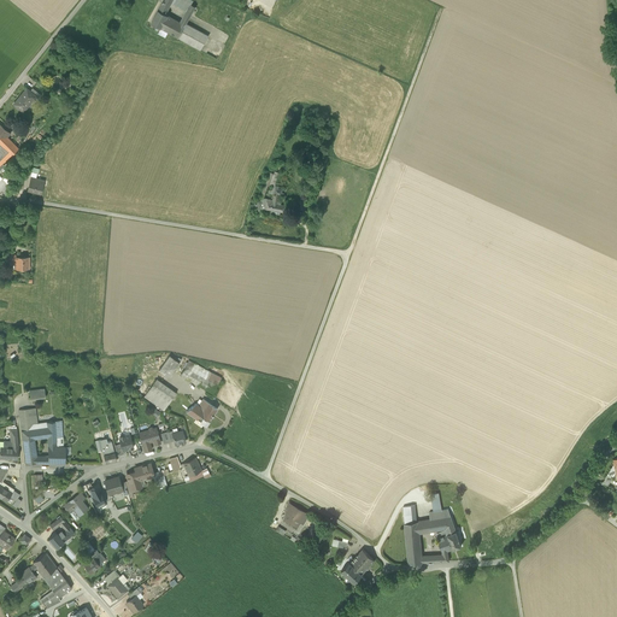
[(181,0),(172,0),(171,4),(186,12),(191,5),(181,0)]
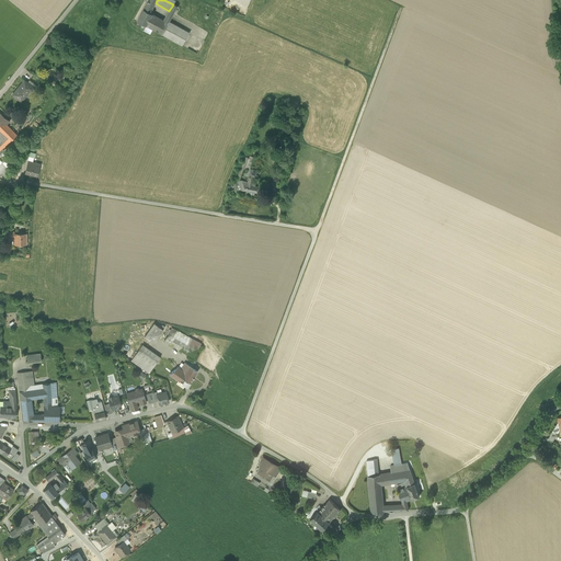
[(150,13),(153,7),(148,3),(144,10),(150,13)]
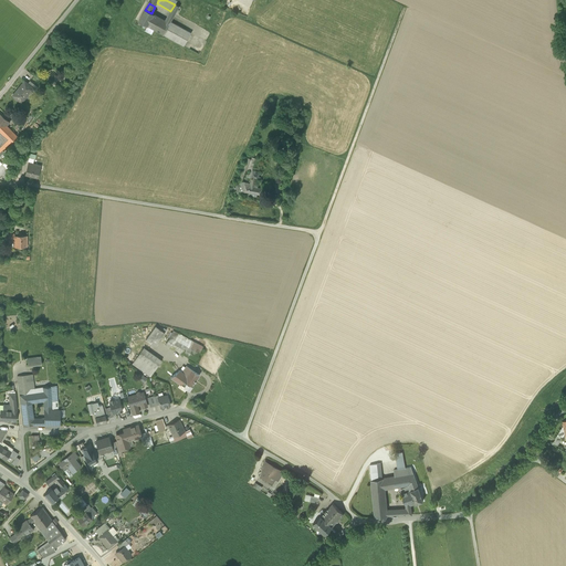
[(138,21),(148,27),(155,14),(152,13),(145,10),(138,21)]
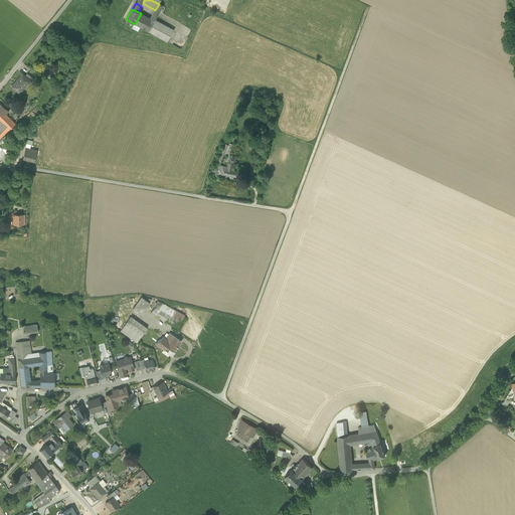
[(135,24),(149,32),(156,20),(158,15),(154,13),(150,19),(141,13),(135,24)]
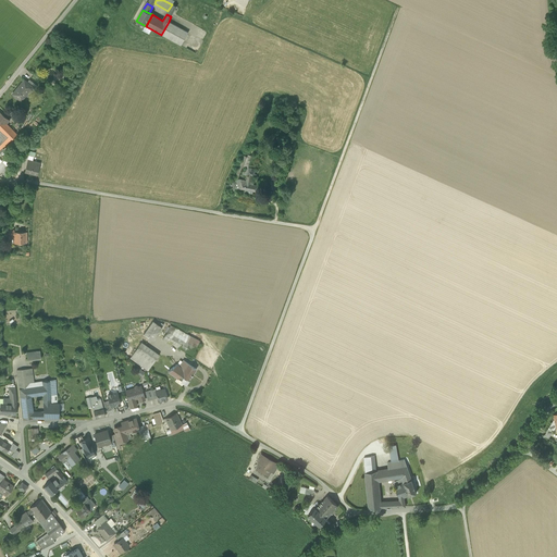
[(188,33),(169,22),(161,35),(182,46),(188,33)]
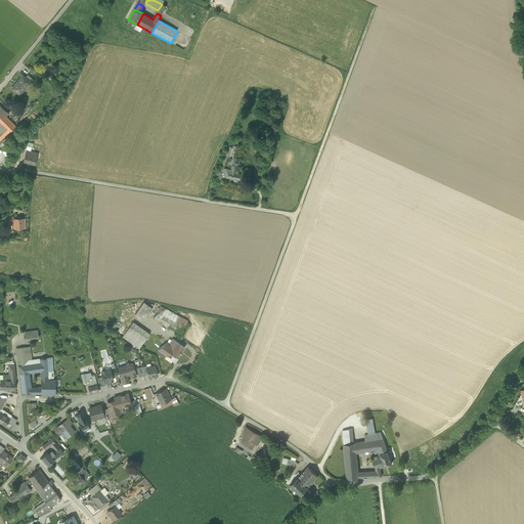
[(31,82),(33,84),(35,81),(28,75),(26,78),(31,82)]
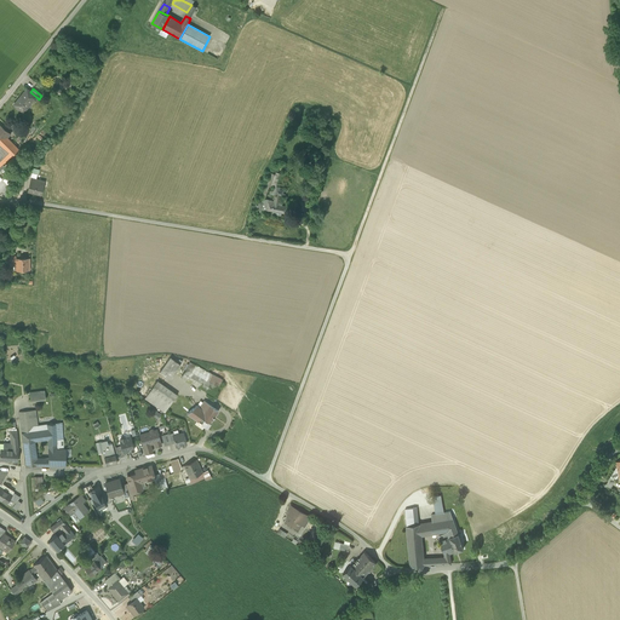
[(13,105),(23,113),(36,97),(30,92),(27,90),(13,105)]
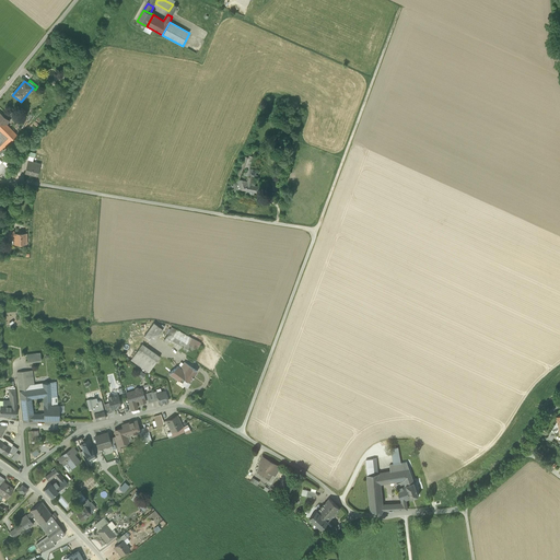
[(0,131),(7,125),(10,121),(0,113),(0,131)]
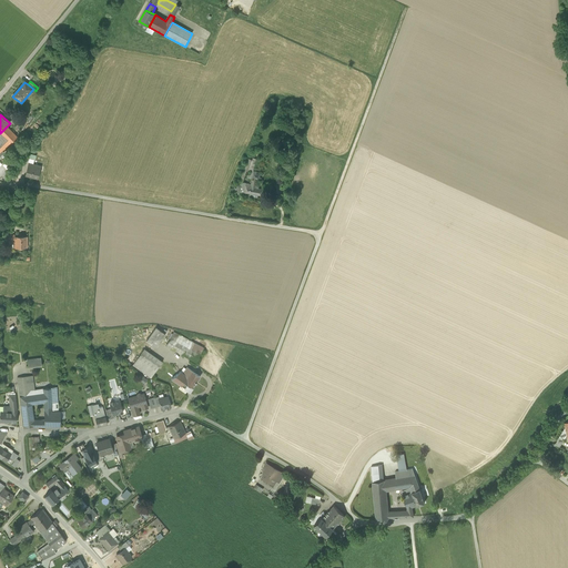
[(0,143),(1,144),(0,144),(0,152),(17,137),(10,130),(7,127),(0,133),(0,143)]
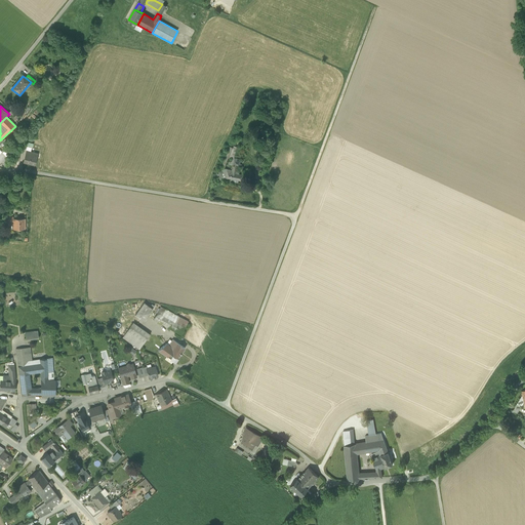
[(24,162),(35,165),(38,154),(31,152),(27,151),(24,162)]
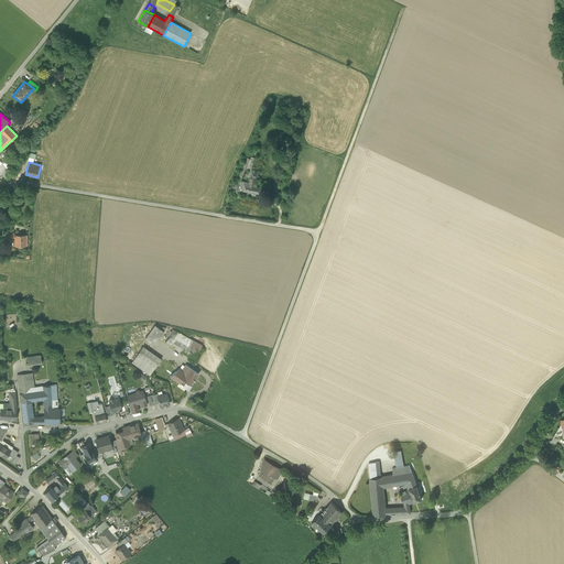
[(248,195),(256,196),(256,194),(260,194),(261,188),(257,187),(257,186),(253,185),(255,179),(257,179),(258,173),(255,173),(255,171),(252,170),(251,175),(246,174),(246,177),(250,179),(249,183),(245,183),(243,192),(248,192),(248,195)]
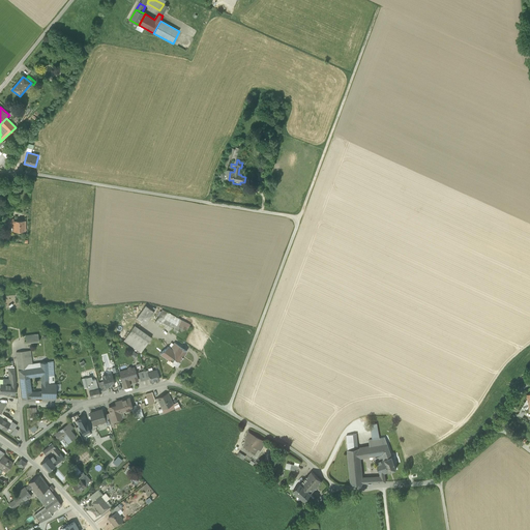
[(221,181),(222,181),(223,181),(223,180),(228,166),(225,165),(221,176),(218,176),(217,180),(221,181)]
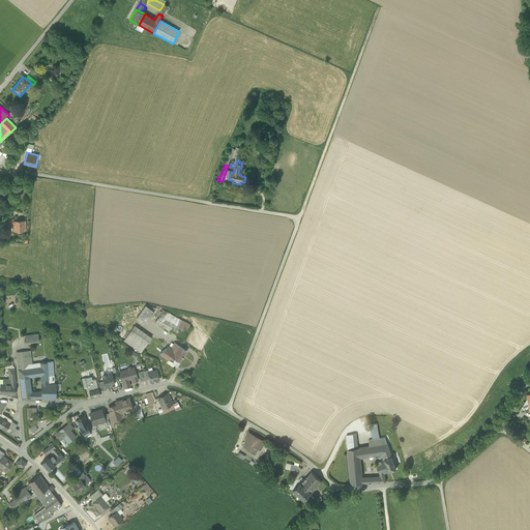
[(12,232),(25,231),(25,221),(13,221),(13,218),(8,218),(8,226),(12,226),(12,232)]
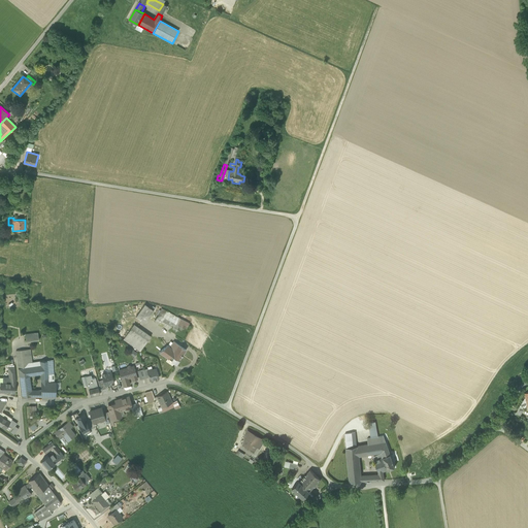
[(136,317),(144,323),(153,310),(144,304),(136,317)]
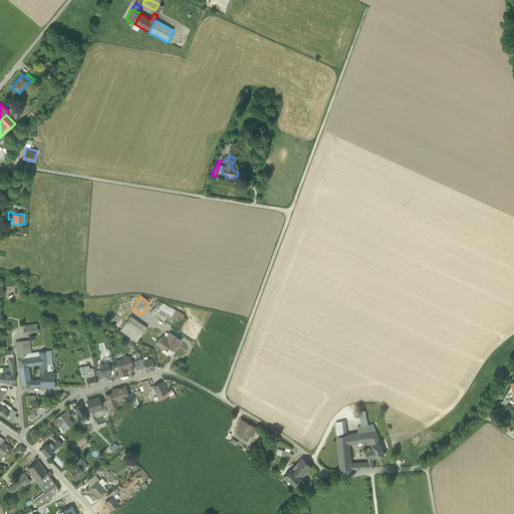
[(151,313),(177,327),(184,315),(157,300),(151,313)]
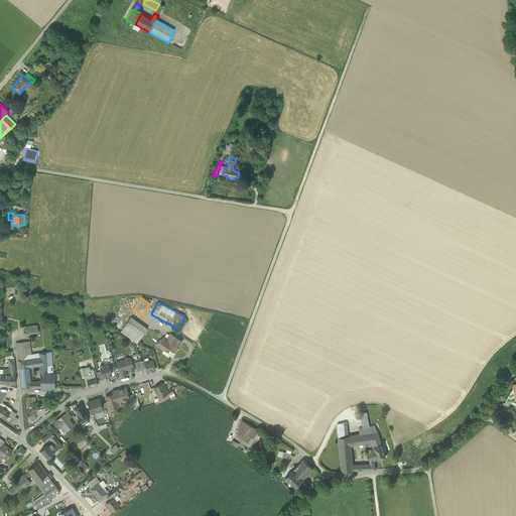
[(135,342),(137,344),(147,329),(131,316),(120,332),(130,339),(135,342)]
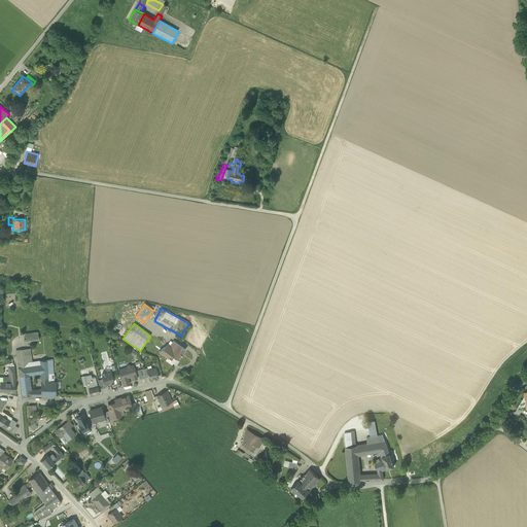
[(25,334),(26,340),(38,339),(37,331),(25,334)]
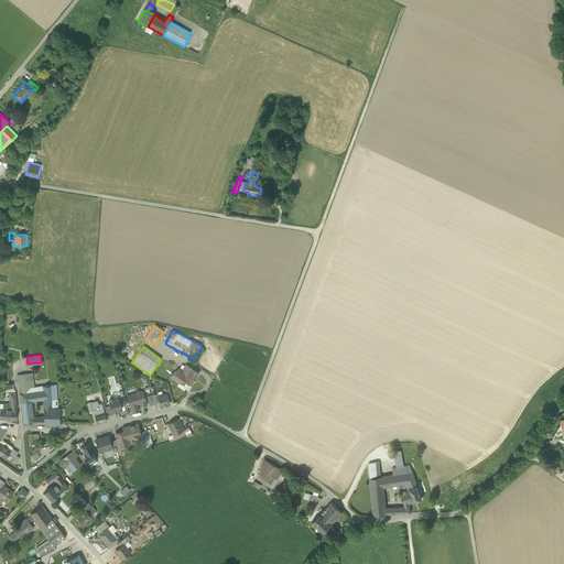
[(170,376),(180,383),(191,368),(185,365),(182,370),(182,371),(179,369),(170,376)]
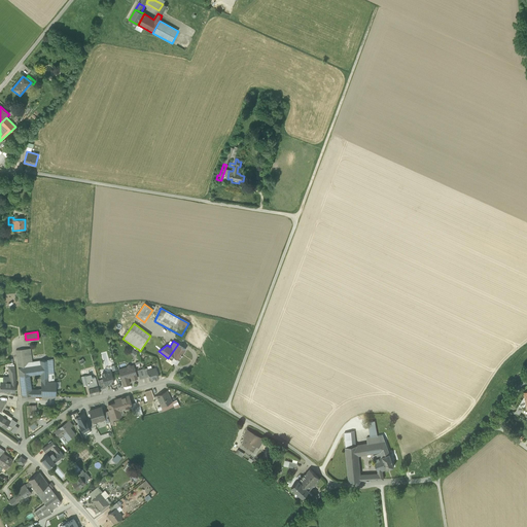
[(185,349),(178,344),(168,358),(176,363),(185,349)]
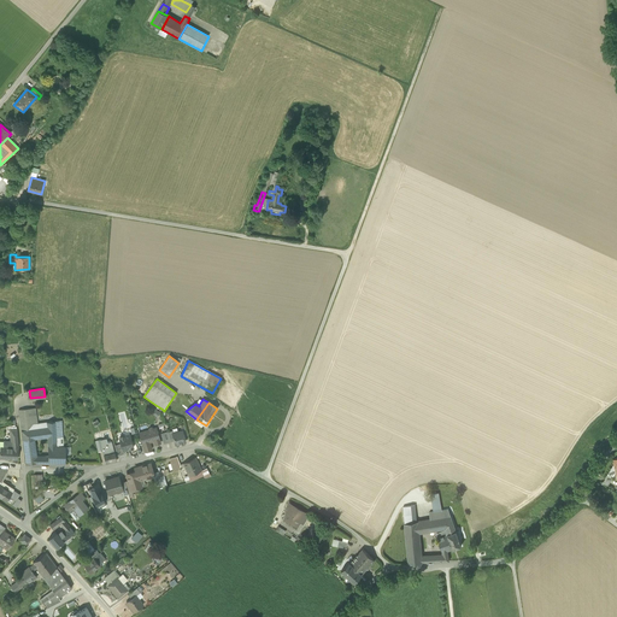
[(21,423),(22,430),(37,428),(37,424),(35,407),(18,410),(21,423)]
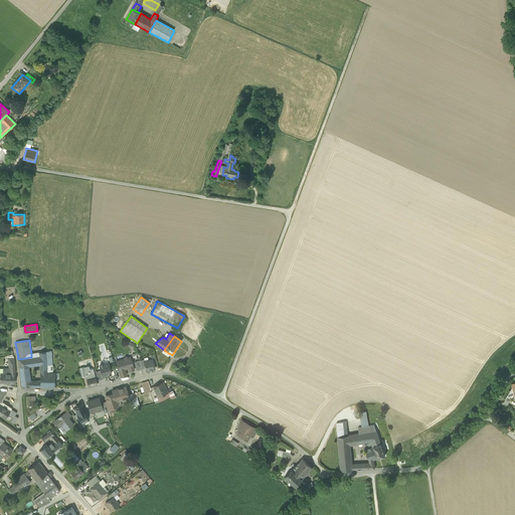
[(18,359),(19,367),(28,366),(36,365),(35,357),(31,357),(18,359)]
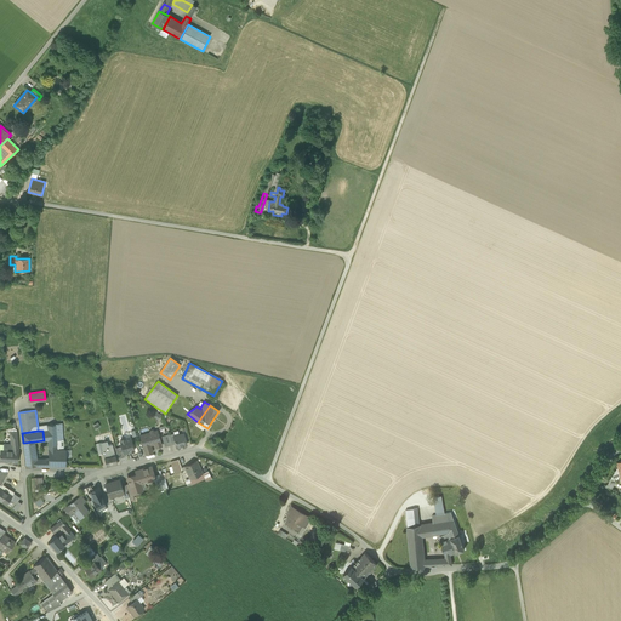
[(155,444),(157,448),(161,446),(157,431),(154,432),(154,431),(153,431),(151,431),(151,432),(151,433),(140,436),(143,448),(151,445),(155,444)]
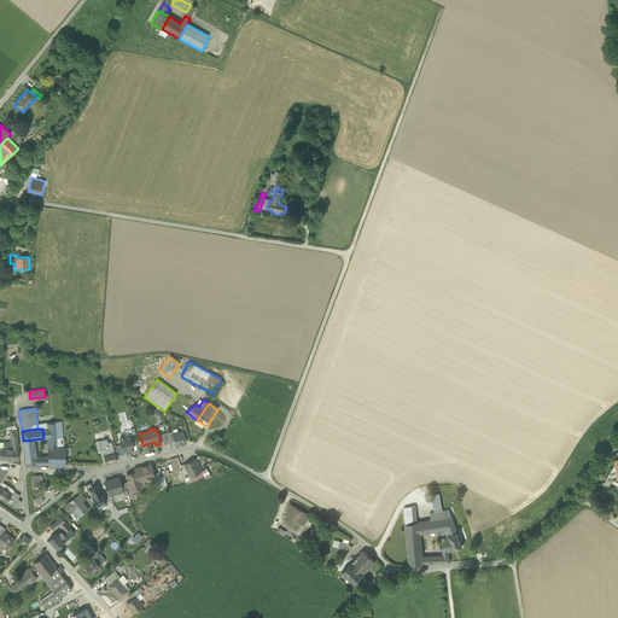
[(174,442),(175,445),(180,443),(180,444),(186,442),(184,437),(182,431),(174,435),(173,435),(174,442)]
